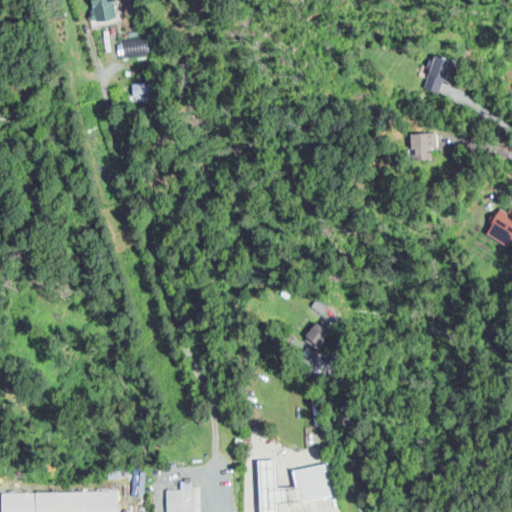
[(90,0),(112,0),(116,16),(90,21),(88,12),(93,10),(90,0)]
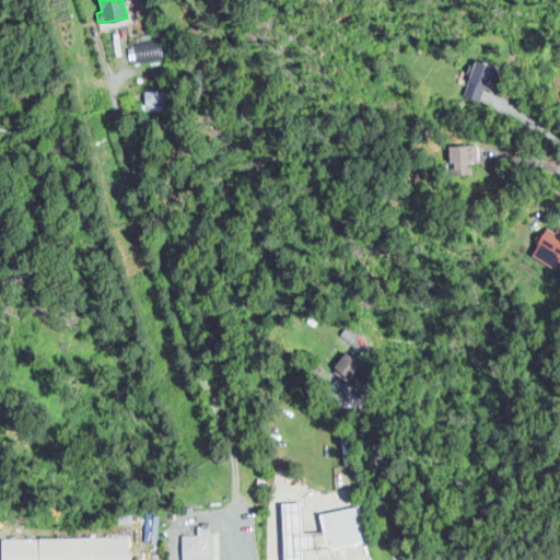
[(130,41),(160,36),(163,56),(133,60),(130,41)]
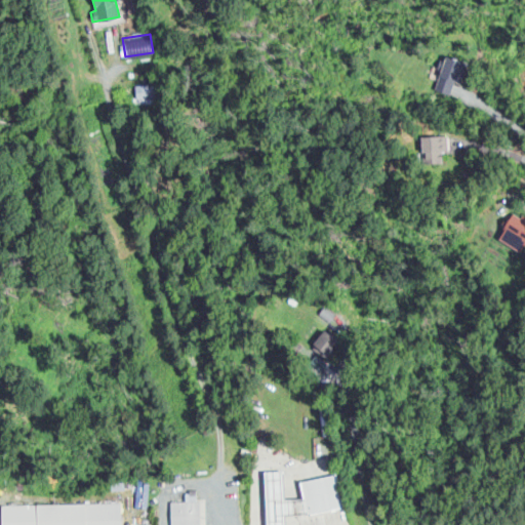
[(462,61),(445,55),(435,90),(452,95),(462,61)]
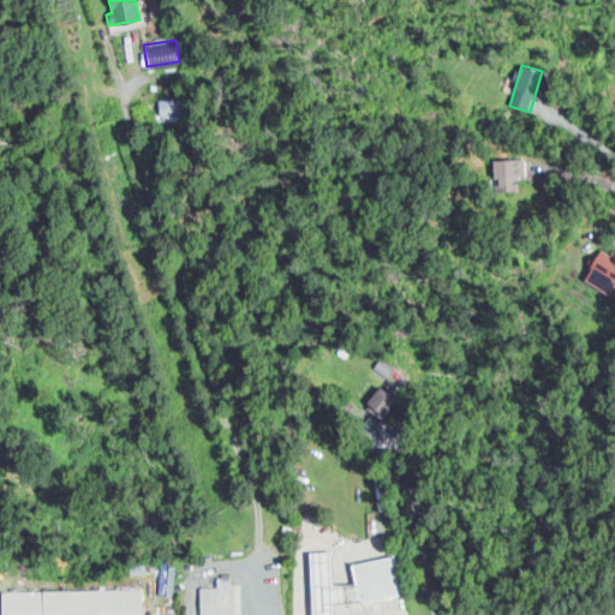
[(159,94),(189,89),(191,109),(161,114),(159,94)]
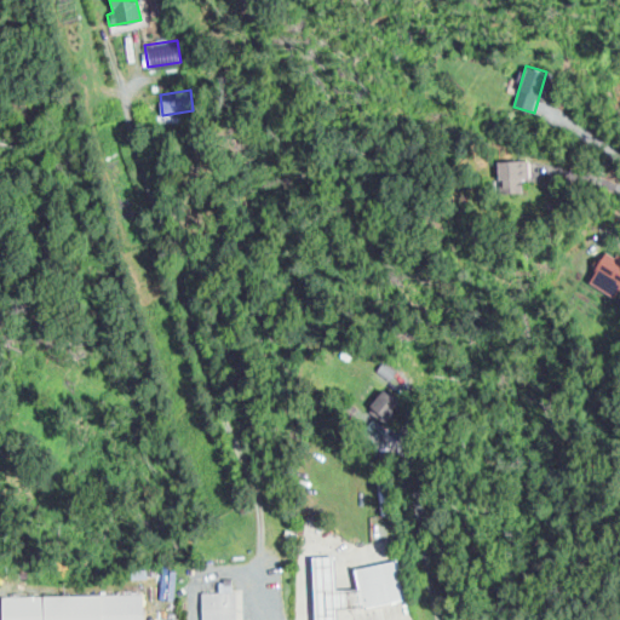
[(500,193),(523,193),(522,178),(528,178),(528,160),(499,160),(500,193)]
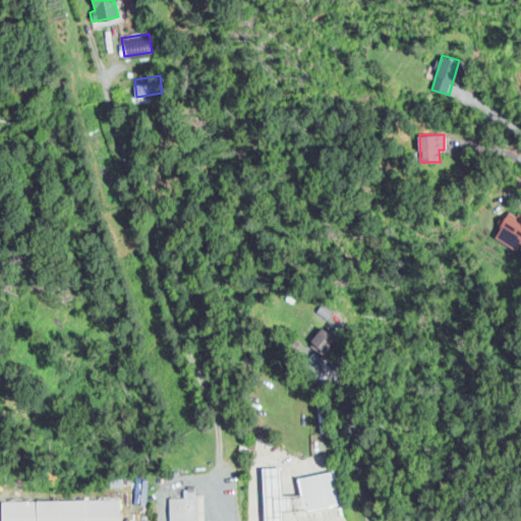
[(520,243),(520,216),(510,211),(495,238),(518,250),(520,243)]
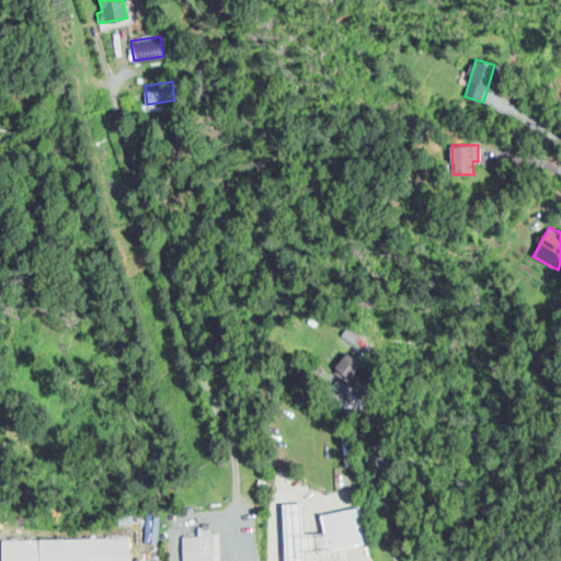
[(334,369),(353,382),(365,365),(346,352),(334,369)]
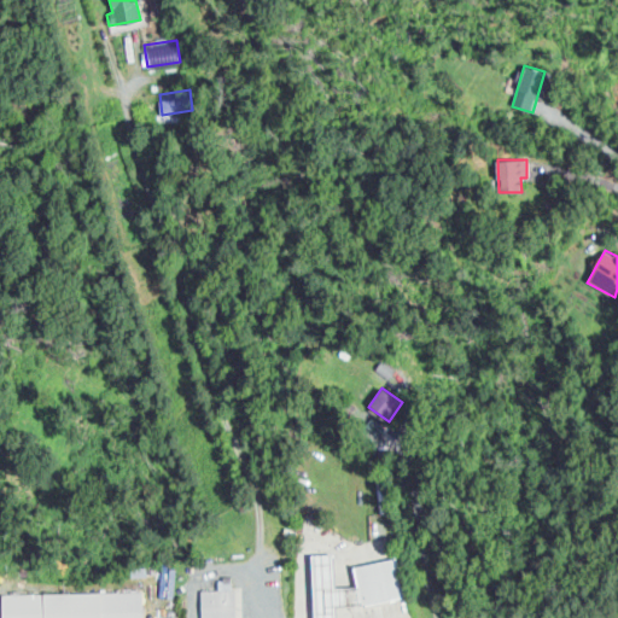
[(392,558),(351,569),(356,588),(332,588),(331,555),(310,555),(312,617),(333,617),(333,608),(360,607),(402,598),(392,558)]
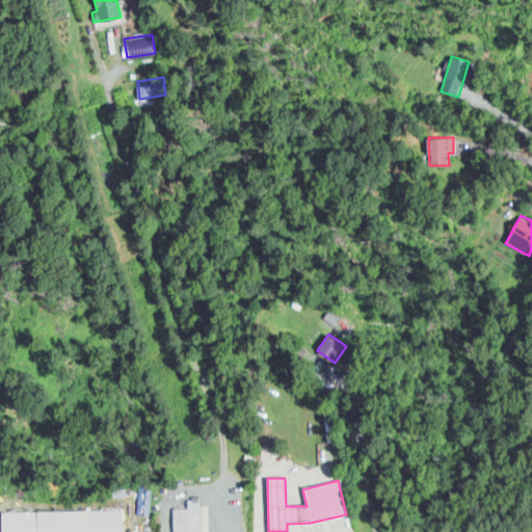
[(170,531),(170,508),(201,508),(201,531),(170,531)]
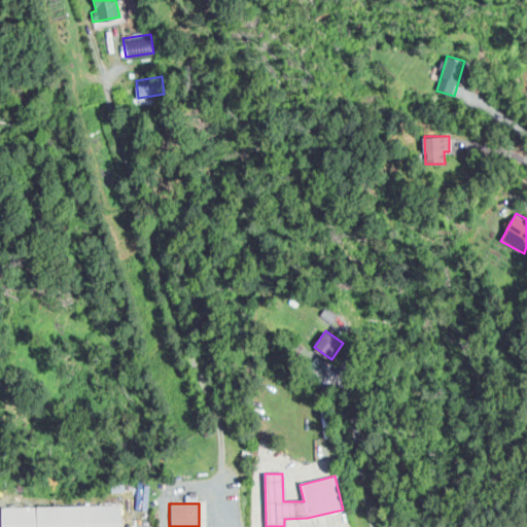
[(121,526),(121,505),(1,507),(1,526),(121,526)]
